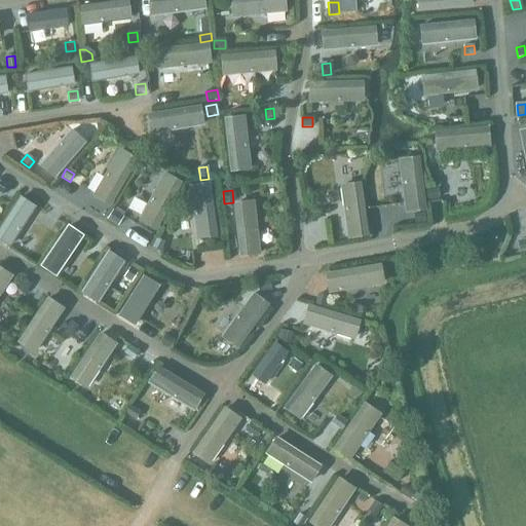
[(437,190),(426,191),(427,201),(438,199),(437,190)]
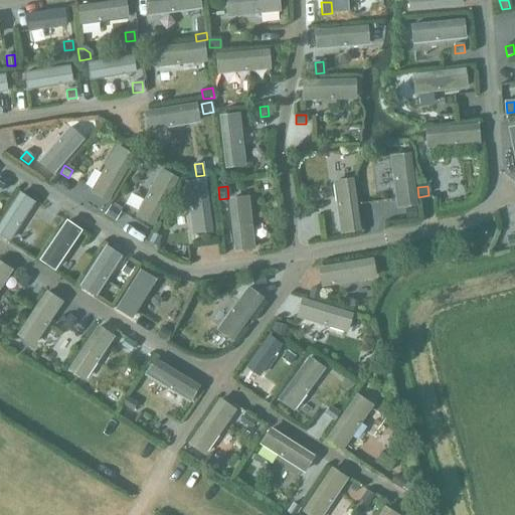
[(308,206),(300,207),(301,219),(310,218),(308,206)]
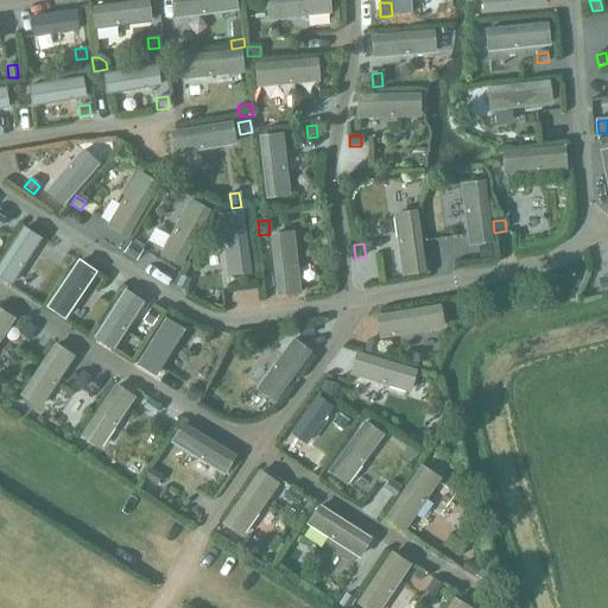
[(130,245),(124,254),(134,260),(140,251),(130,245)]
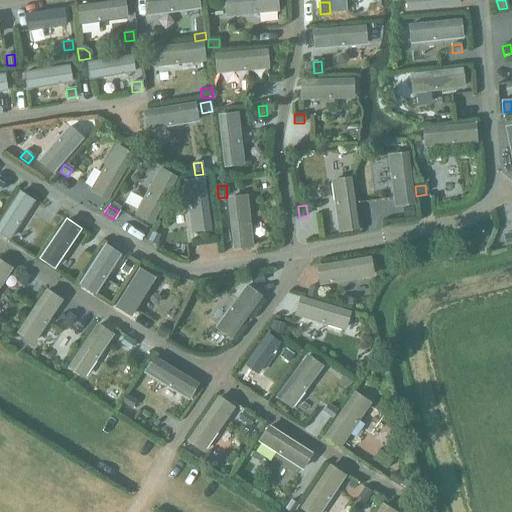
[(413,208),(404,210),(405,219),(414,218),(413,208)]
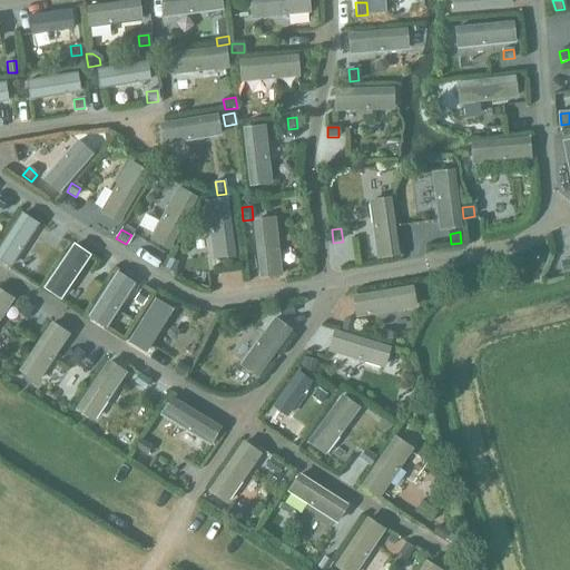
[(64,237),(57,246),(65,251),(70,243),(64,237)]
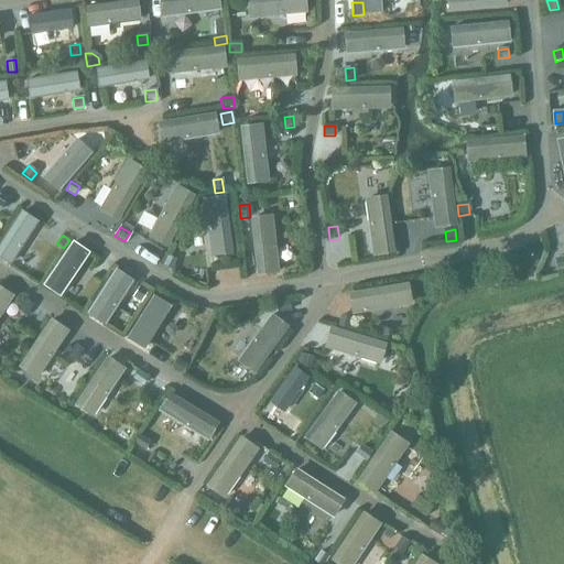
[(167,257),(163,266),(171,270),(175,260),(167,257)]
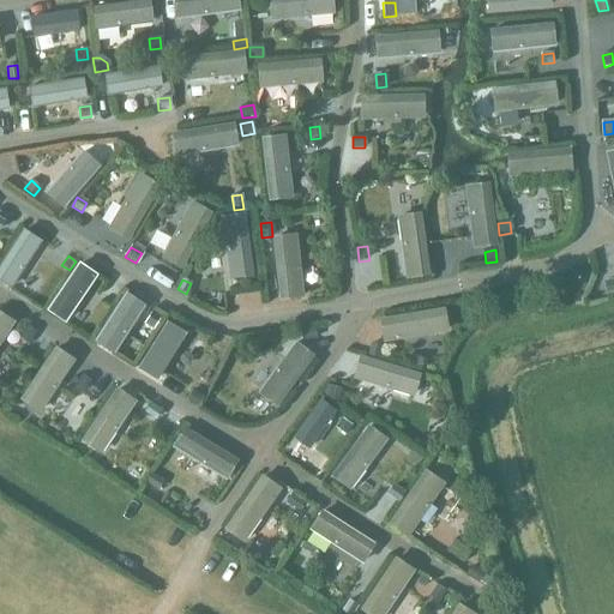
[(151,313),(144,324),(154,330),(161,319),(151,313)]
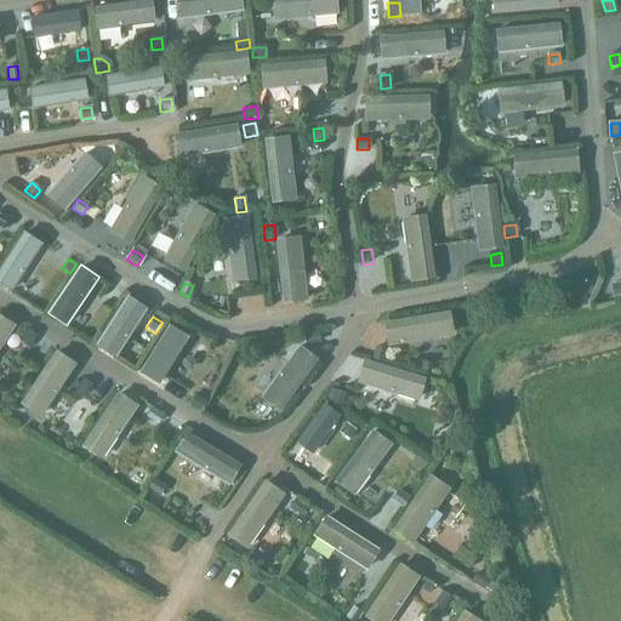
[(27,331),(20,343),(28,348),(35,337),(27,331)]
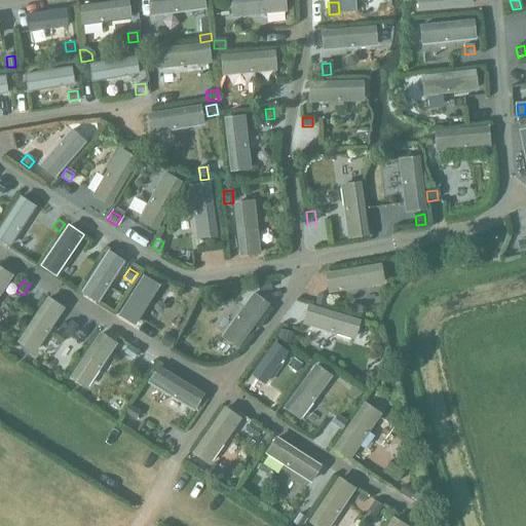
[(268,283),(258,285),(259,292),(270,290),(268,283)]
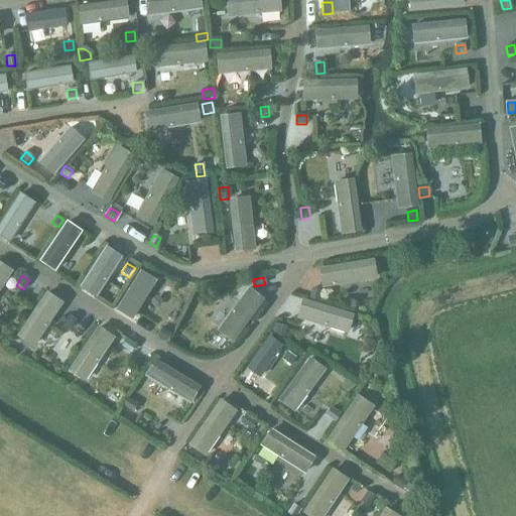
[(312,289),(309,299),(316,301),(319,291),(312,289)]
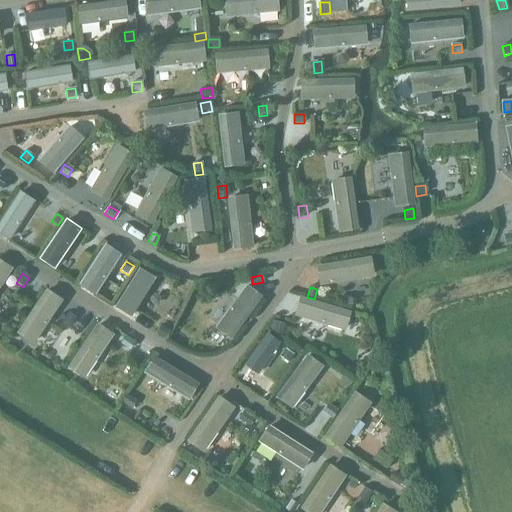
[(68,314),(62,323),(70,327),(75,319),(68,314)]
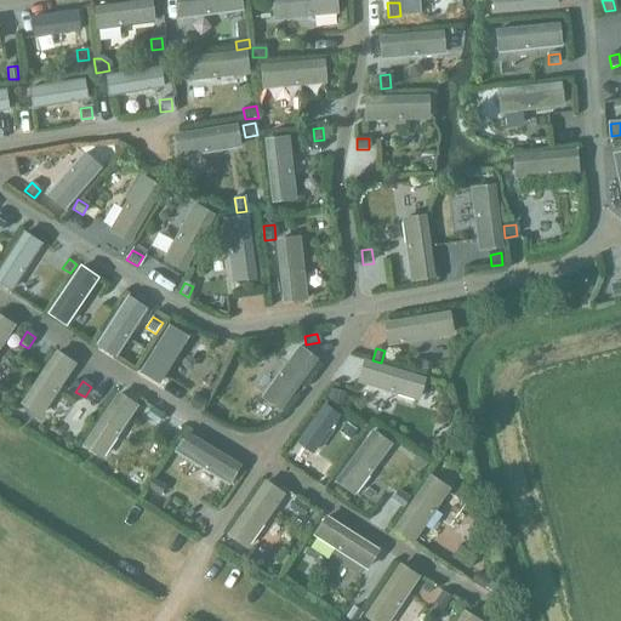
[(328,389),(325,398),(330,403),(341,406),(345,394),(328,389)]
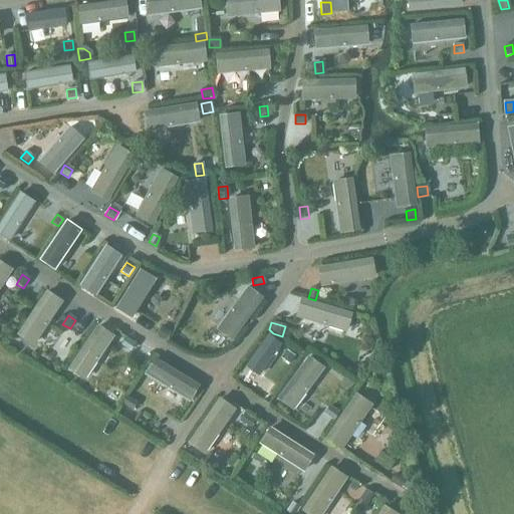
[(161,328),(156,336),(165,340),(169,332),(161,328)]
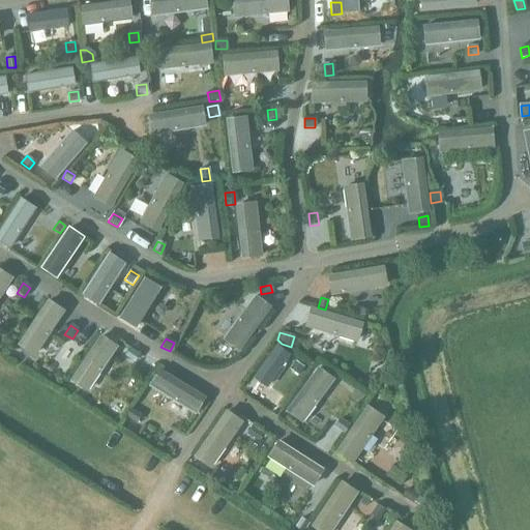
[(129,349),(124,357),(134,363),(139,355),(129,349)]
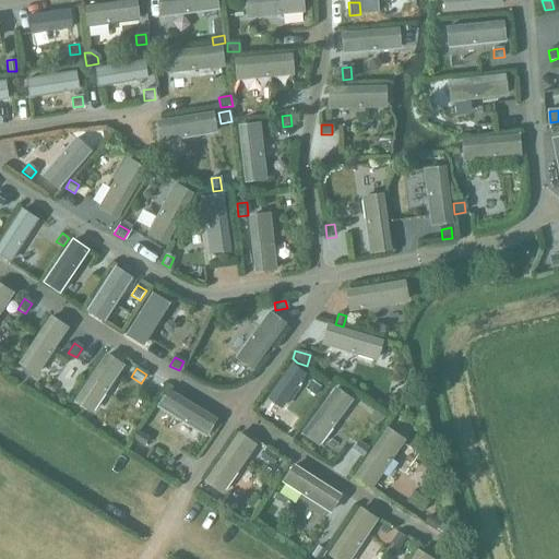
[(311,381),(306,389),(314,395),(320,388),(311,381)]
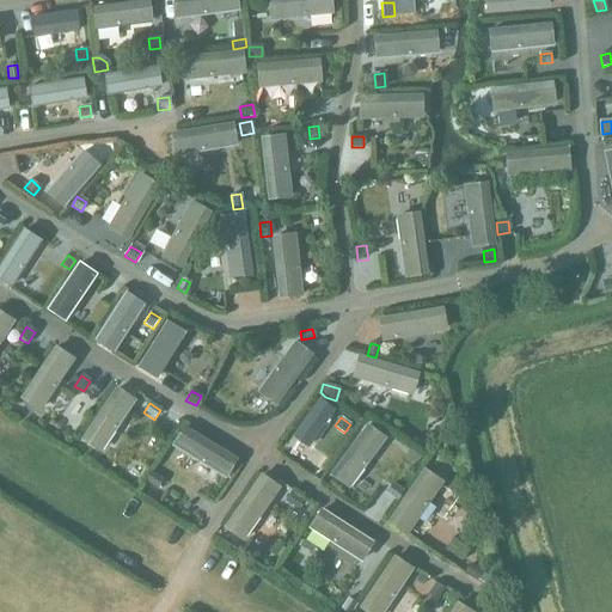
[(151,472),(146,482),(157,488),(163,479),(151,472)]
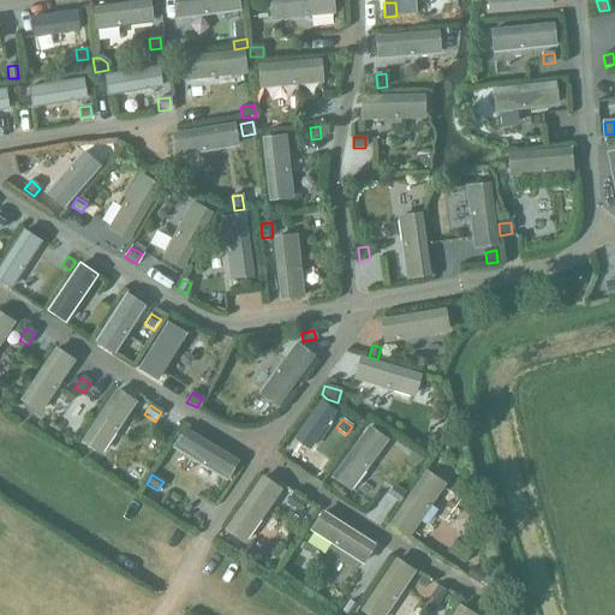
[(395,485),(388,495),(396,501),(404,491),(395,485)]
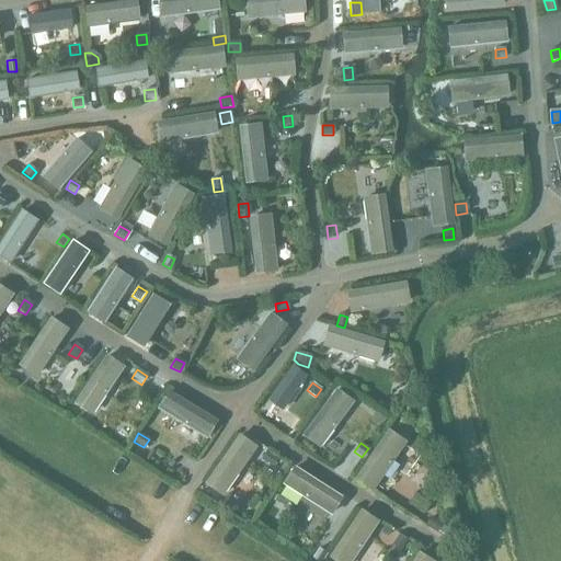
[(266,453),(261,460),(271,466),(276,459),(266,453)]
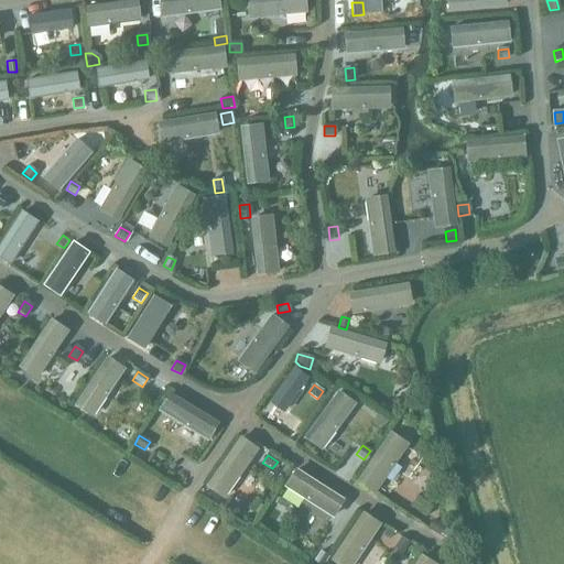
[(433,520),(429,528),(451,543),(456,535),(433,520)]
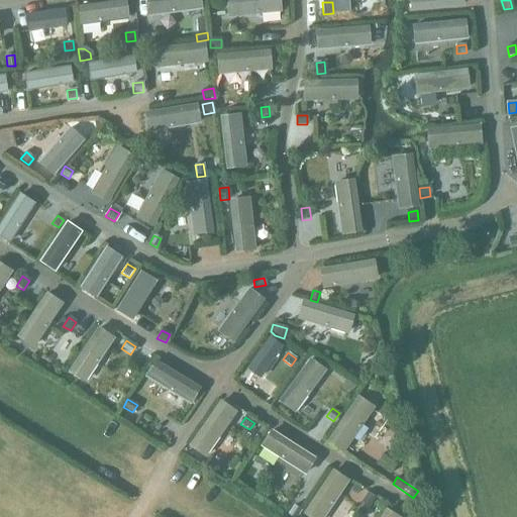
[(368,493),(362,502),(369,507),(375,498),(368,493)]
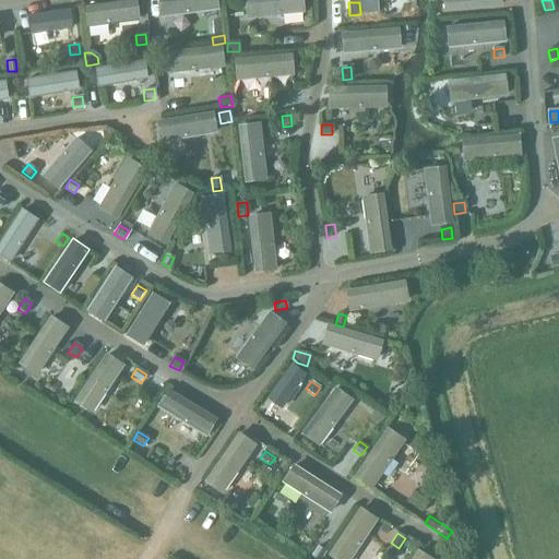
[(318,547),(311,556),(316,558),(320,558),(325,551),(318,547)]
